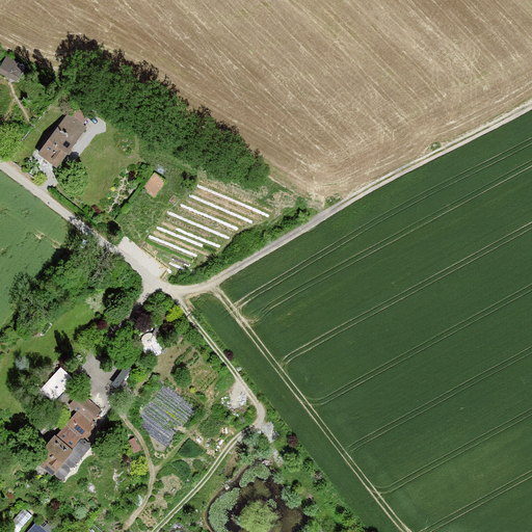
[(1,65),(18,74),(21,68),(19,67),(21,62),(11,57),(10,59),(6,56),(1,65)]
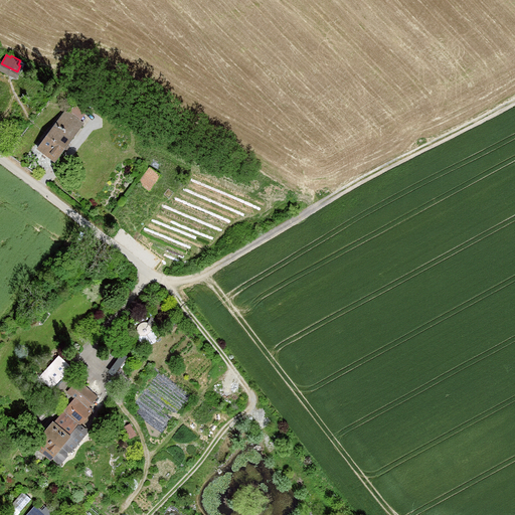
[(65,109),(39,147),(55,159),(82,121),(65,109)]
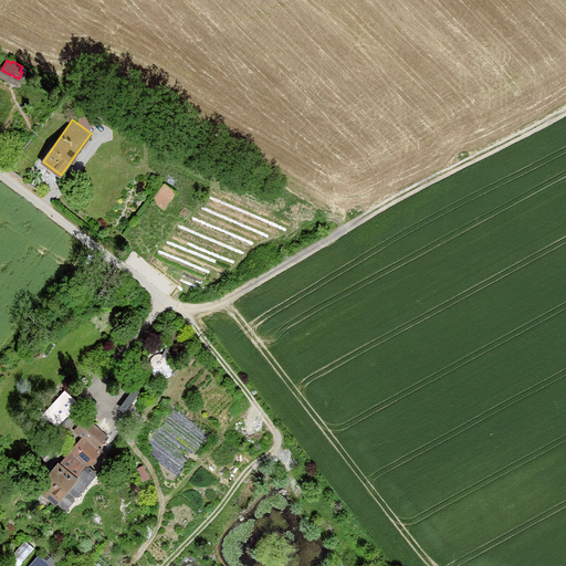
[(166,181),(156,196),(166,202),(176,188),(166,181)]
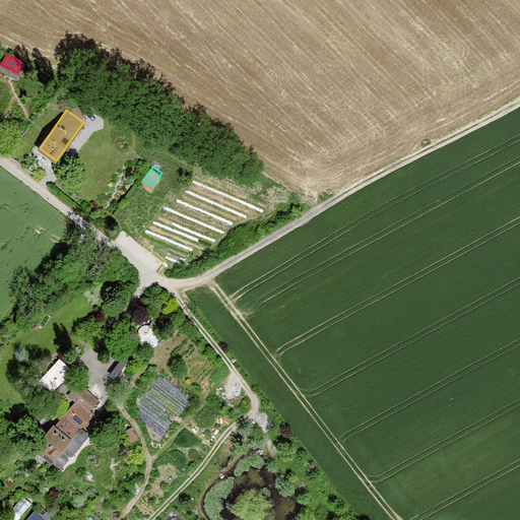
[(45,378),(57,387),(72,367),(60,358),(45,378)]
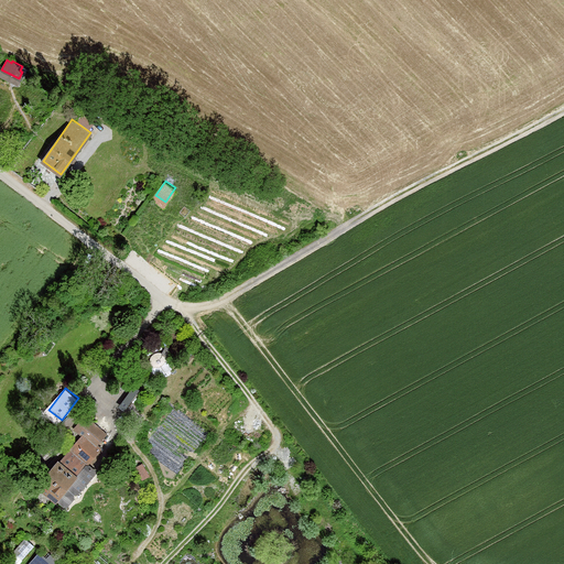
[(83,402),(67,421),(72,424),(88,405),(83,402)]
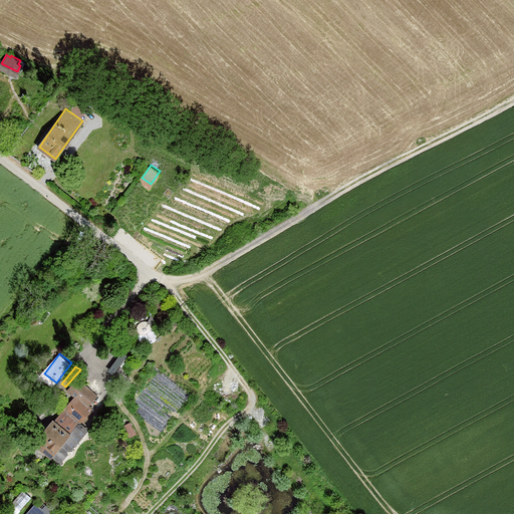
[(85,389),(46,436),(44,434),(36,444),(54,459),(63,447),(70,453),(74,453),(89,435),(88,431),(81,426),(100,402),(85,389)]
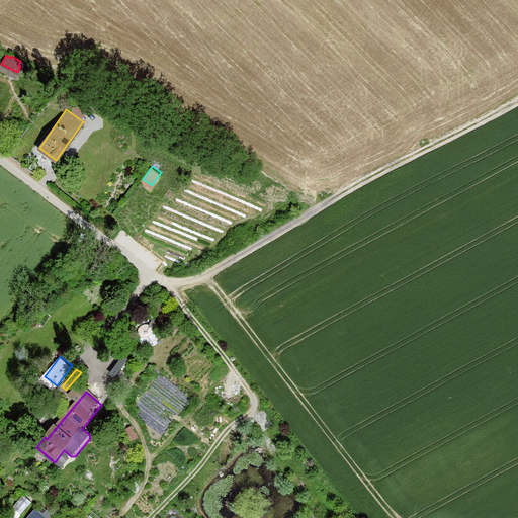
[(56,517),(46,508),(44,511),(37,506),(26,517),(56,517)]
